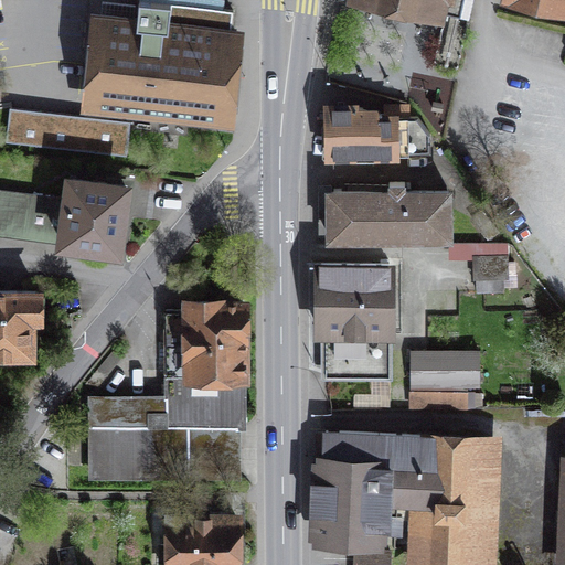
[(92,6),(81,106),(236,123),(247,21),(232,20),(233,7),(223,6),(223,0),(138,0),(138,11),(92,6)]
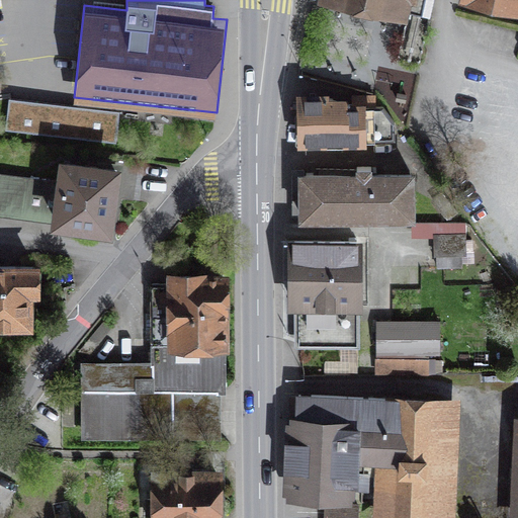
[(354,0),(407,11),(398,57),(420,62),(433,0),(354,0)]
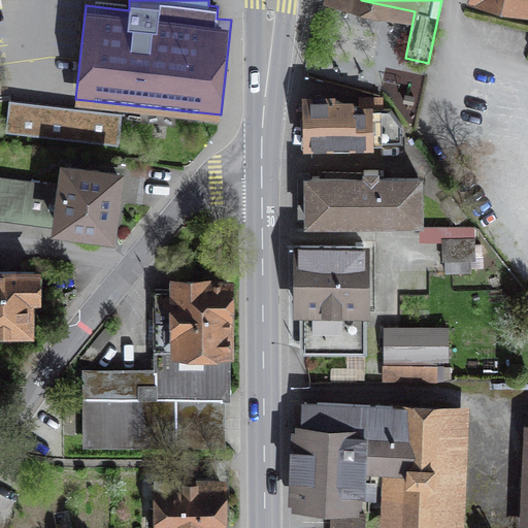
[(527,0),(493,0),(527,8),(527,0)]
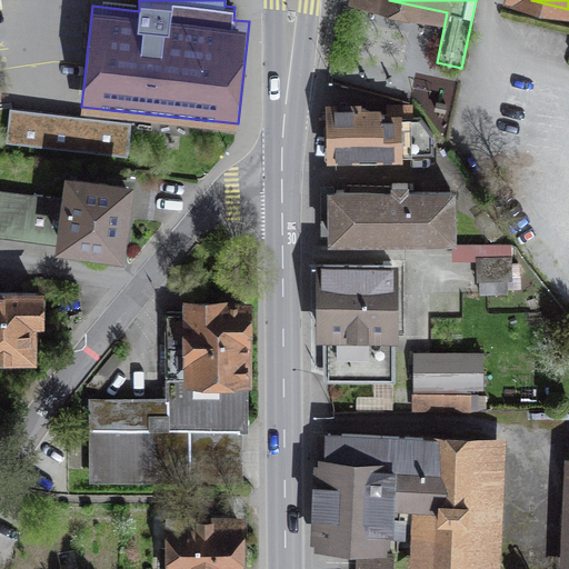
[(331,108),(332,155),(431,151),(431,135),(419,119),(410,119),(410,107),(388,106),(389,118),(378,118),(378,112),(365,113),(366,109),(355,107),(331,108)]
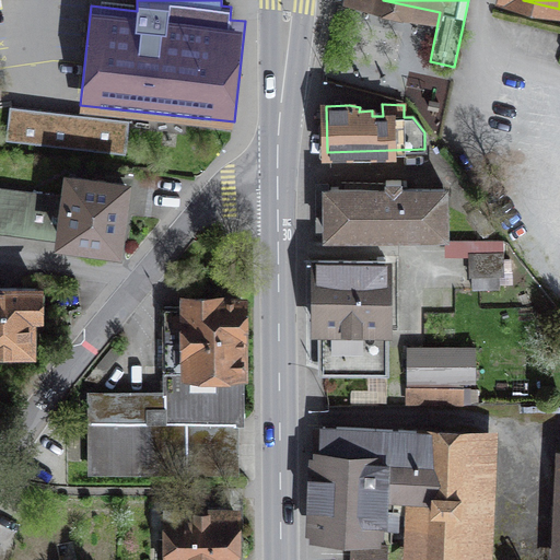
[(129,119),(10,106),(6,140),(125,153),(129,119)]
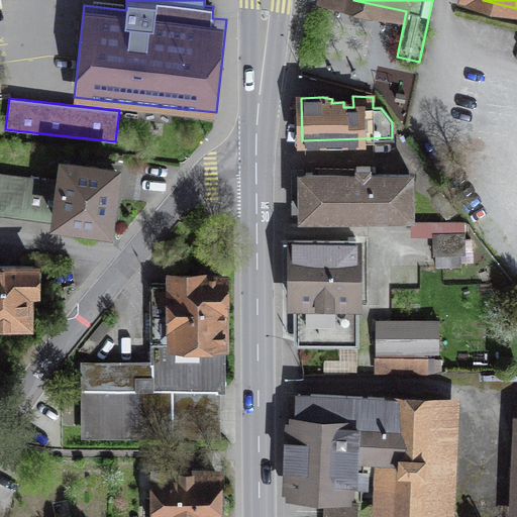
[(0,212),(107,226),(114,169),(65,162),(62,183),(0,174),(0,212)]
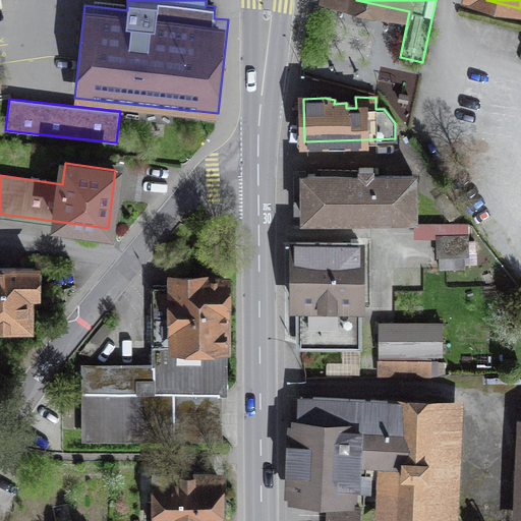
[(305,217),(413,216),(412,176),(373,176),(373,168),(359,168),(359,176),(303,177),(301,178),(301,203),(305,203),(305,217)]
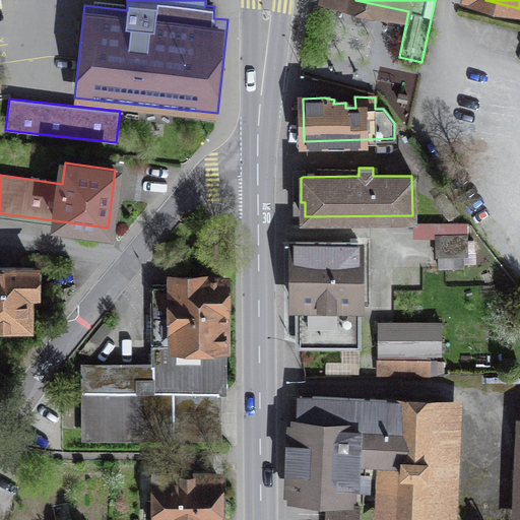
[(466,236),(439,237),(439,267),(463,267),(463,253),(467,253),(466,236)]
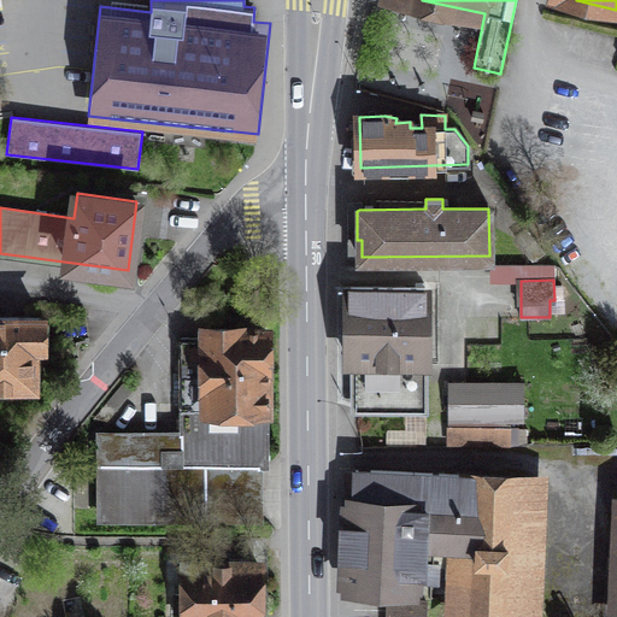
[(357,353),(358,410),(425,409),(424,286),(351,287),(350,353),(357,353)]
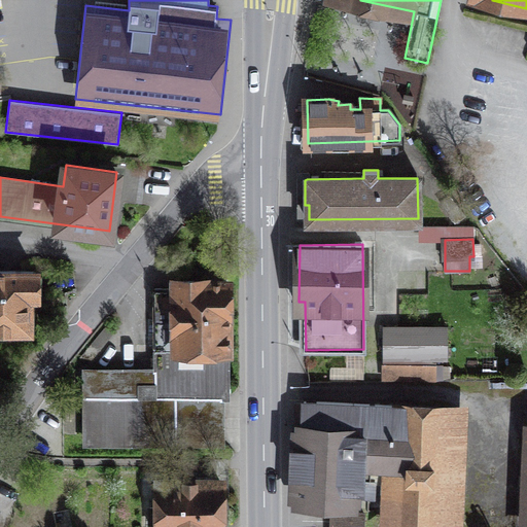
[(0,328),(27,328),(27,297),(35,297),(35,293),(40,293),(40,275),(35,275),(35,271),(0,271),(0,328)]
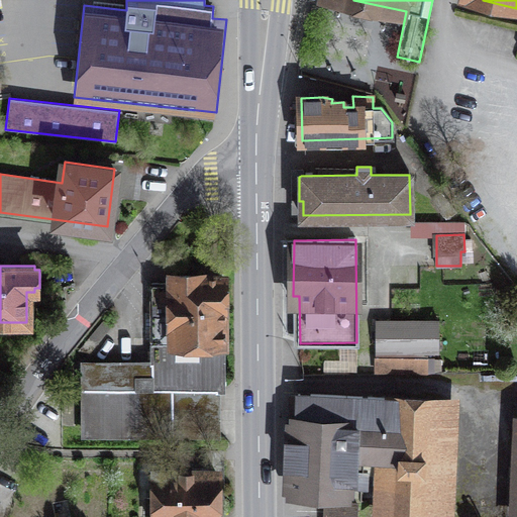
[(84,364),(84,433),(217,433),(216,388),(223,388),(222,277),(172,276),(172,284),(151,284),(152,364),(84,364)]
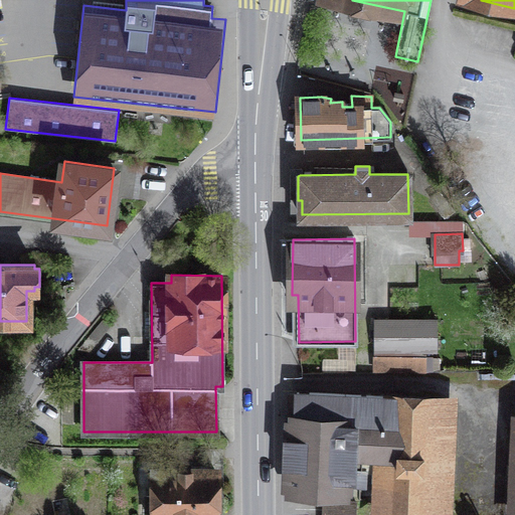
[(375,350),(437,350),(436,319),(375,320),(375,350)]
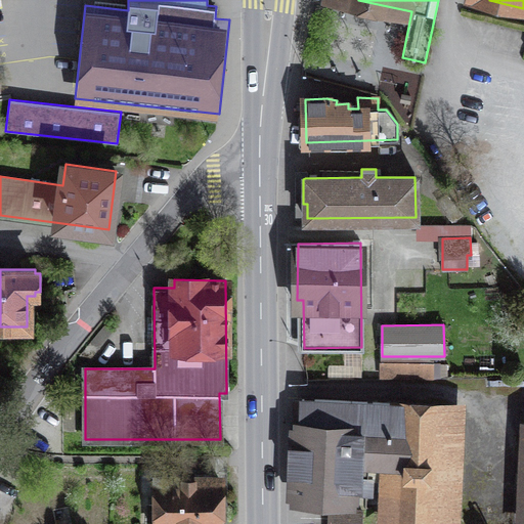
[(382,378),(432,378),(432,363),(382,362),(382,378)]
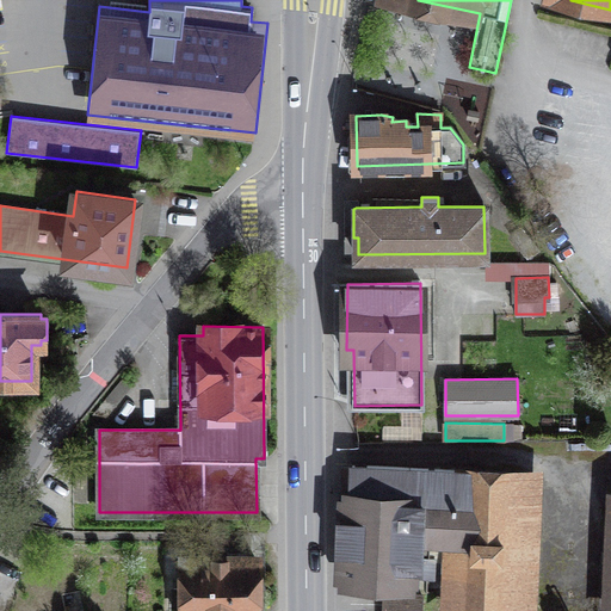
[(351,439),(350,461),(401,462),(402,440),(351,439)]
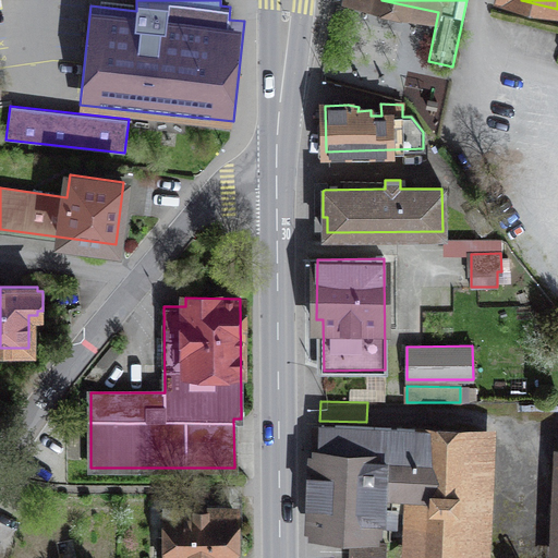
[(415,496),(419,429),(322,425),(316,529),(372,532),(374,490),(414,493),(414,496),(415,496)]
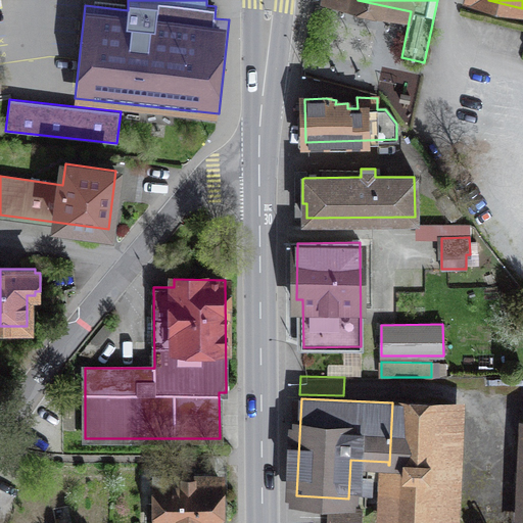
[(440,522),(446,406),(392,402),(389,465),(386,522),(440,522)]
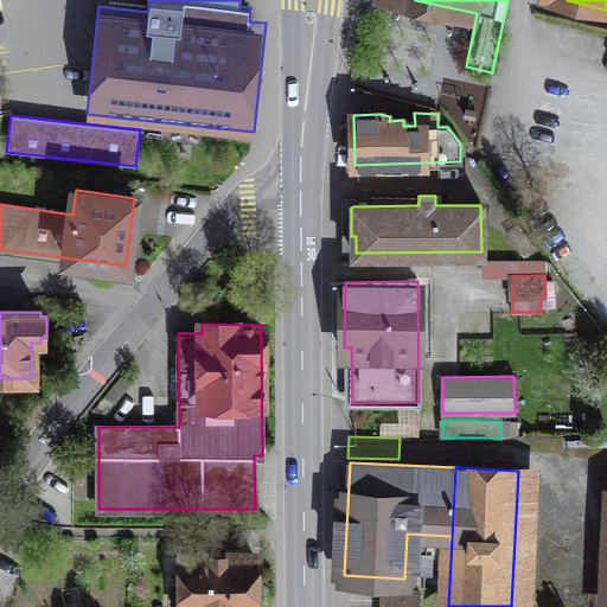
[(184,605),(184,606),(253,606),(254,554),(227,554),(227,553),(184,554),(184,583),(172,583),(172,605),(184,605)]
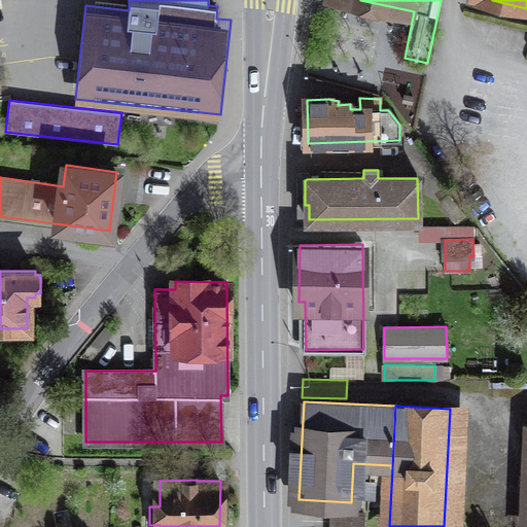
[(331,511),(329,526),(362,526),(363,512),(331,511)]
